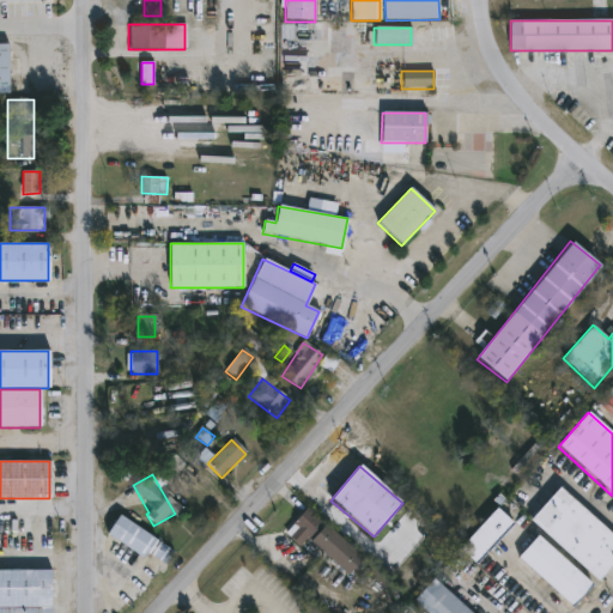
[(530,521),(559,489),(612,536),(612,564),(598,582),(530,521)]
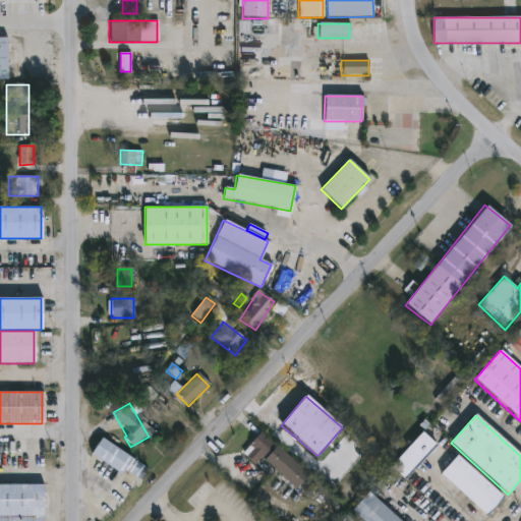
[(256,467),(241,453),(261,433),(276,447),(256,467)]
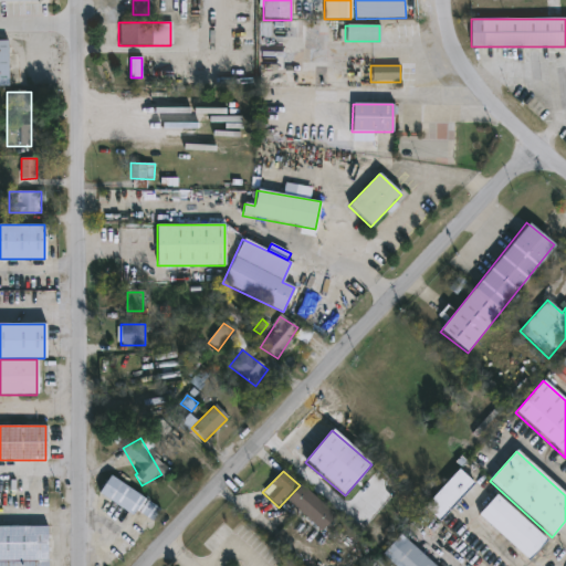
[(472,484),(437,521),(422,507),(458,471),(472,484)]
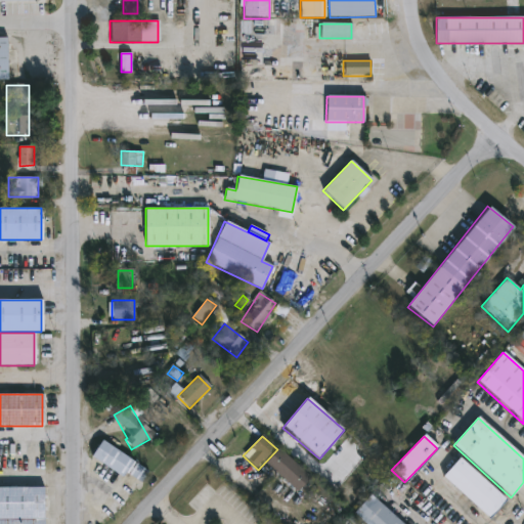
[(125,475),(124,477),(90,460),(99,443),(146,469),(139,482),(125,475)]
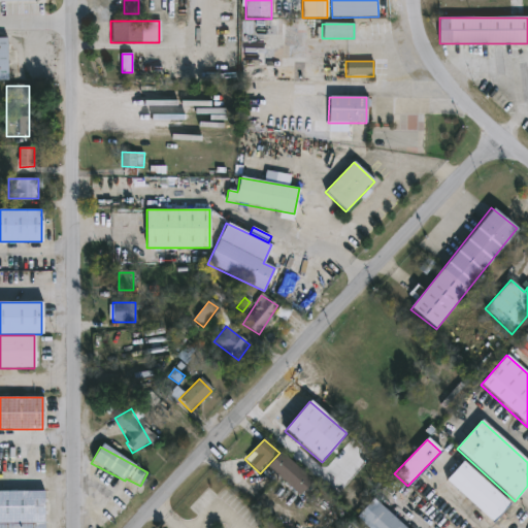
[(509,503),(492,523),(446,482),(462,462),(509,503)]
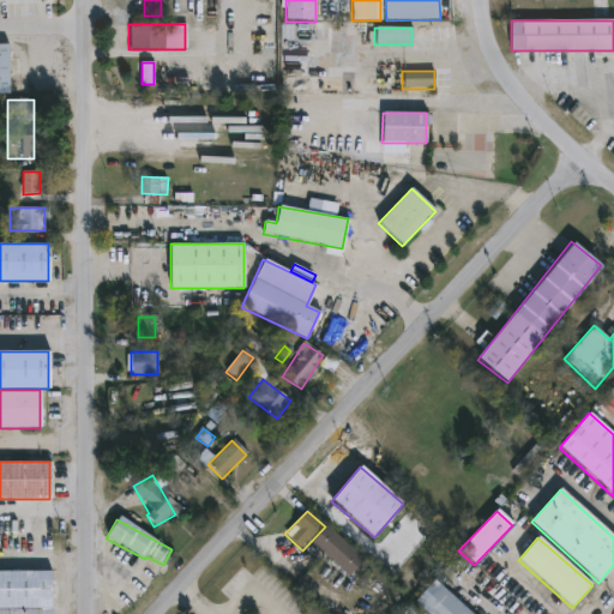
[(0,613),(0,571),(50,571),(50,613),(0,613)]
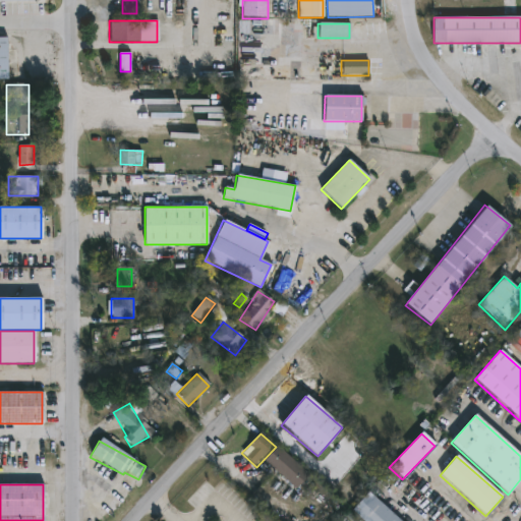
[(400,520),(362,520),(351,510),(368,491),(400,520)]
